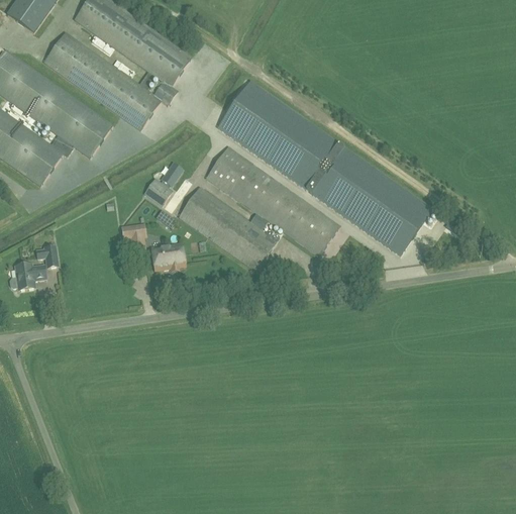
[(33,32),(56,0),(15,0),(6,13),(33,32)]
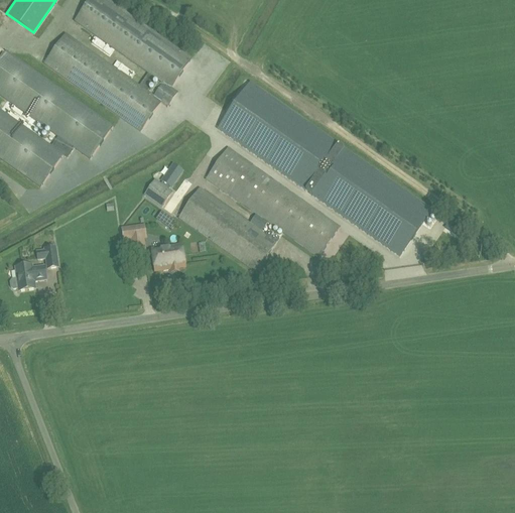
[(44,62),(140,130),(160,101),(167,105),(176,91),(170,87),(190,57),(109,0),(88,0),(75,20),(147,72),(138,85),(66,33),(44,62)]
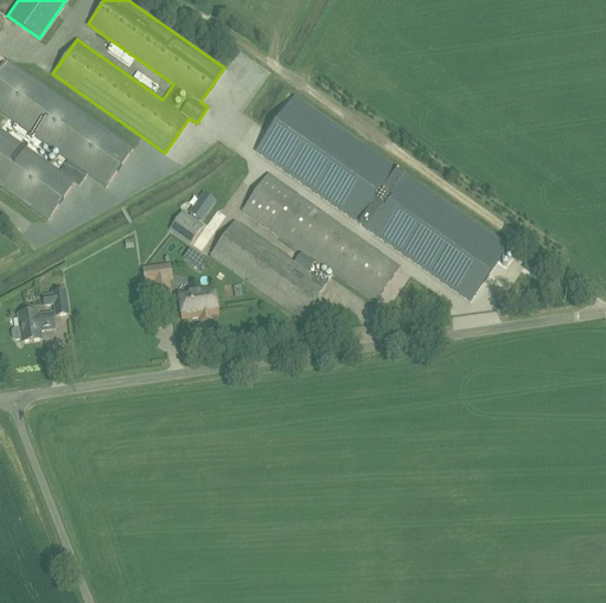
[(5,57),(0,64),(0,111),(67,158),(85,172),(104,185),(132,146),(5,57)]
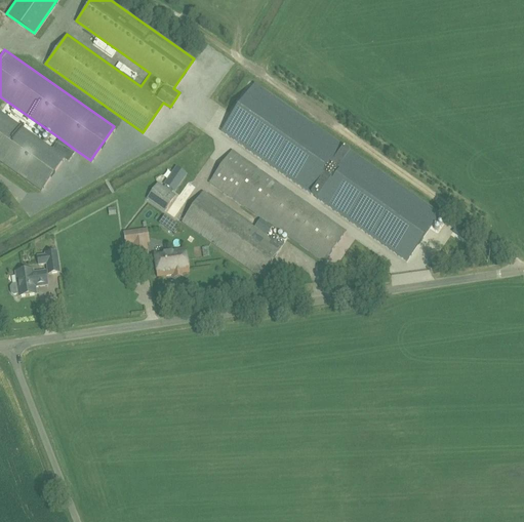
[(253,83),(220,129),(406,258),(439,212),(253,83)]
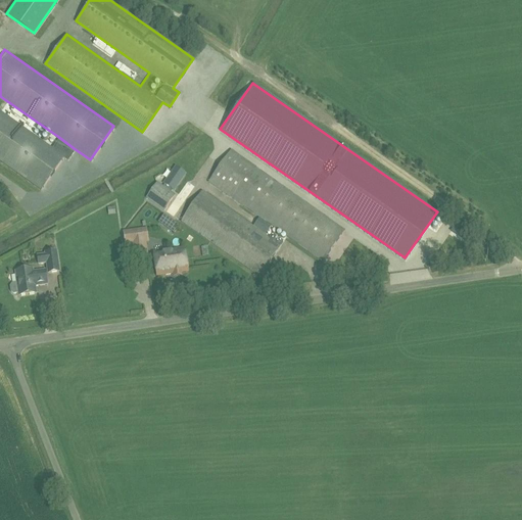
[(51,145),(0,109),(0,159),(40,188),(62,155),(50,146),(51,145)]
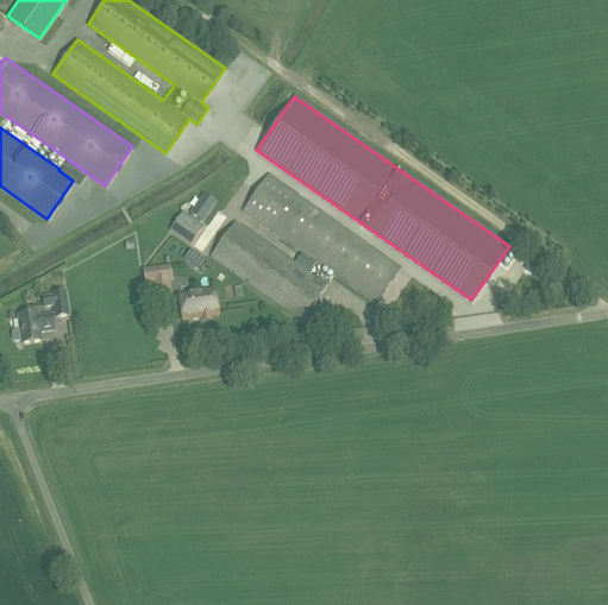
[(67,158),(60,169),(58,170),(73,181),(77,184),(86,172),(67,158)]
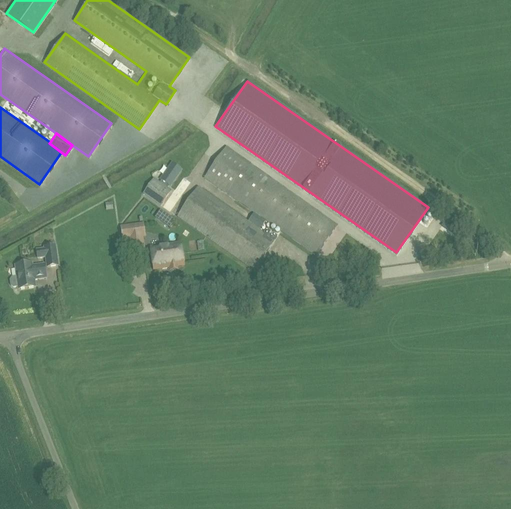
[(204,176),(215,184),(219,178),(231,186),(247,161),(225,145),(204,176)]
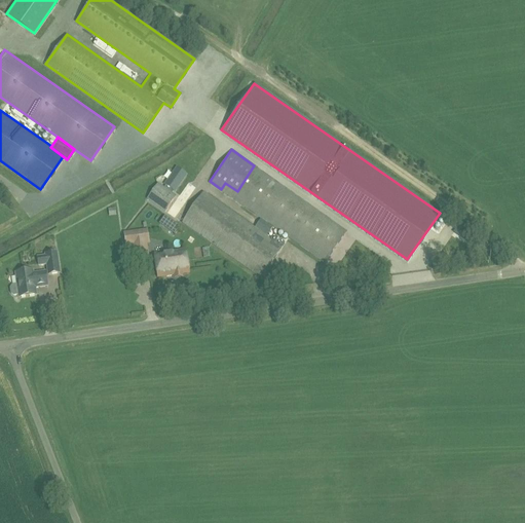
[(345,229),(254,165),(237,191),(233,197),(323,262),(345,229)]
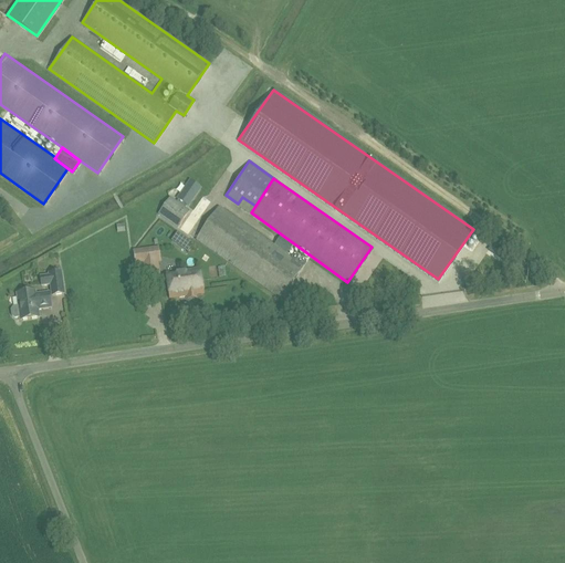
[(187,209),(168,196),(157,210),(176,223),(187,209)]
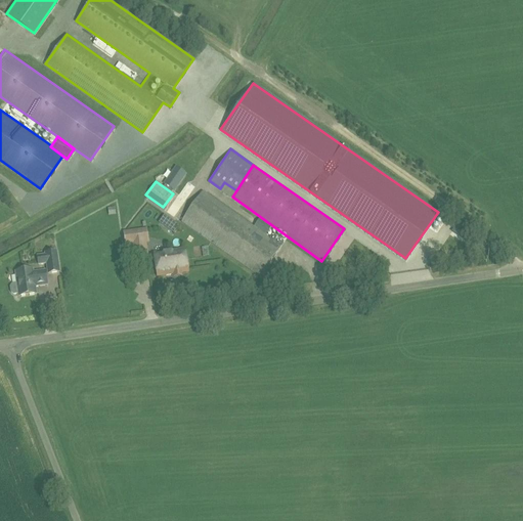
[(260,274),(280,245),(202,189),(180,219),(260,274)]
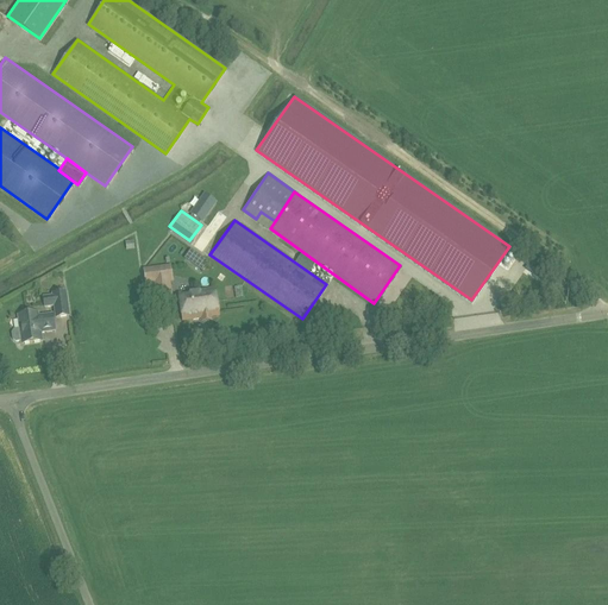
[(192,247),(186,256),(202,268),(208,259),(192,247)]
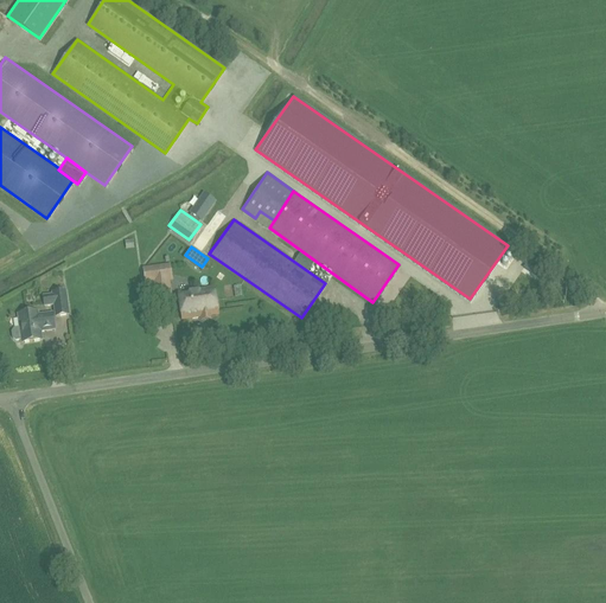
[(168,278),(172,277),(170,262),(142,265),(145,282),(153,281),(154,295),(171,293),(168,278)]
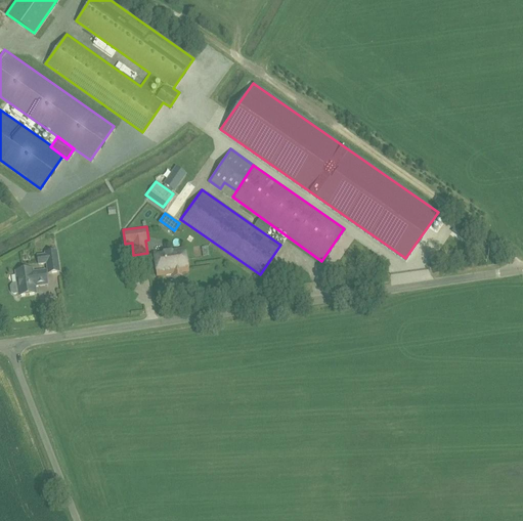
[(174,268),(187,266),(184,247),(154,251),(158,273),(175,271),(174,268)]
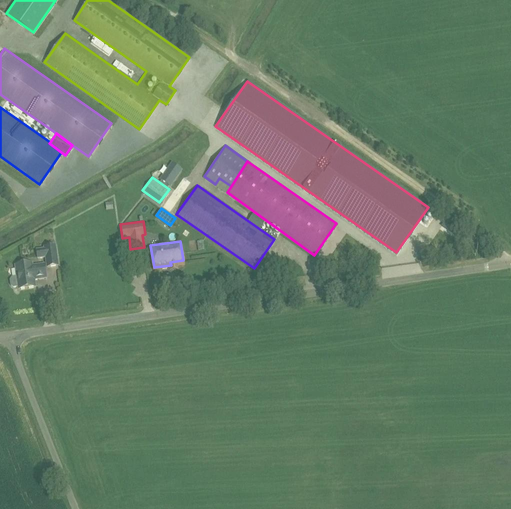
[(43,246),(35,247),(36,255),(44,254),(46,265),(57,263),(54,242),(43,244),(43,246)]
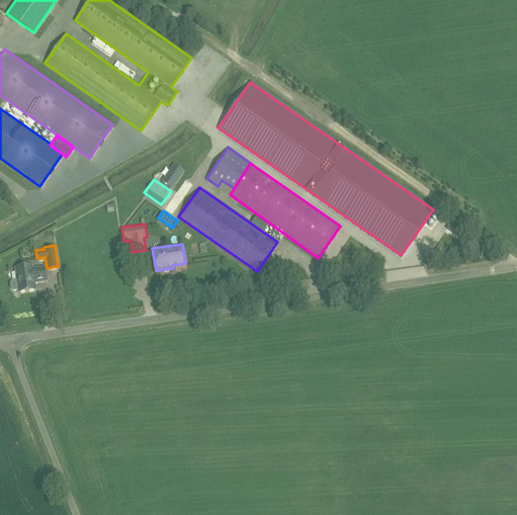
[(19,290),(35,288),(34,280),(47,279),(45,266),(32,267),(32,264),(15,267),(17,278),(12,278),(10,281),(11,286),(13,288),(18,288),(19,290)]
